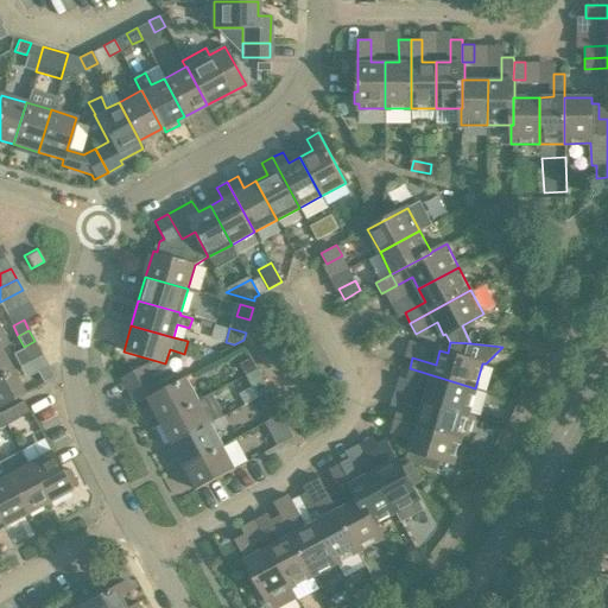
[(0,375),(11,371),(0,349),(0,375)]
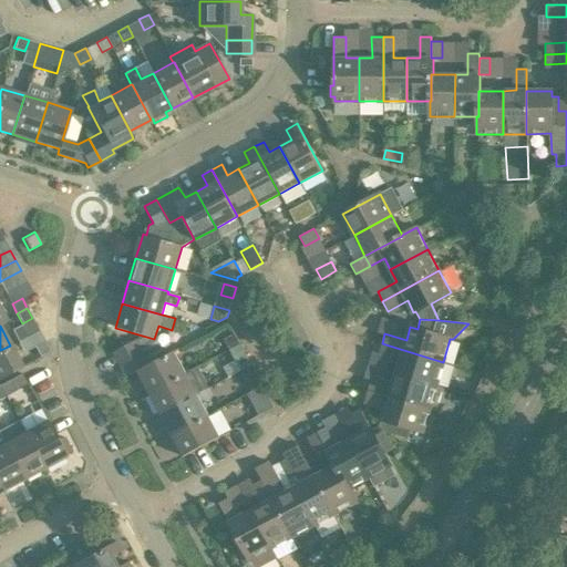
[(240,343),(235,333),(224,339),(229,349),(240,343)]
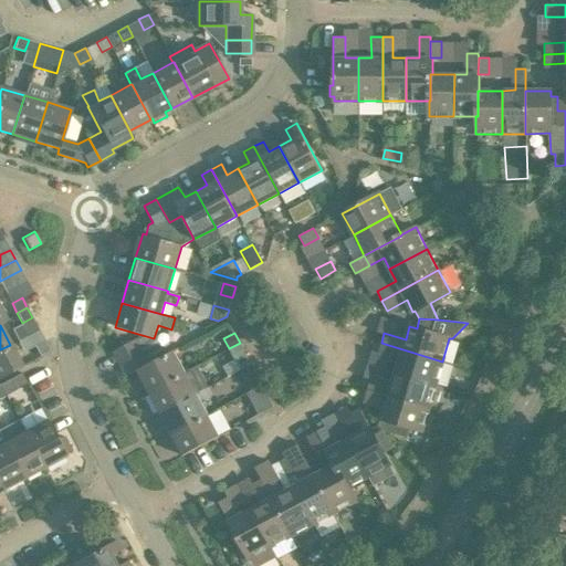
[(113,352),(119,364),(143,352),(136,338),(113,352)]
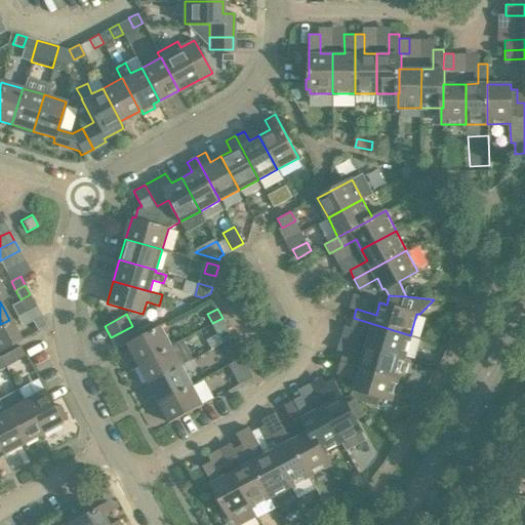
[(47,326),(42,316),(32,321),(37,331),(47,326)]
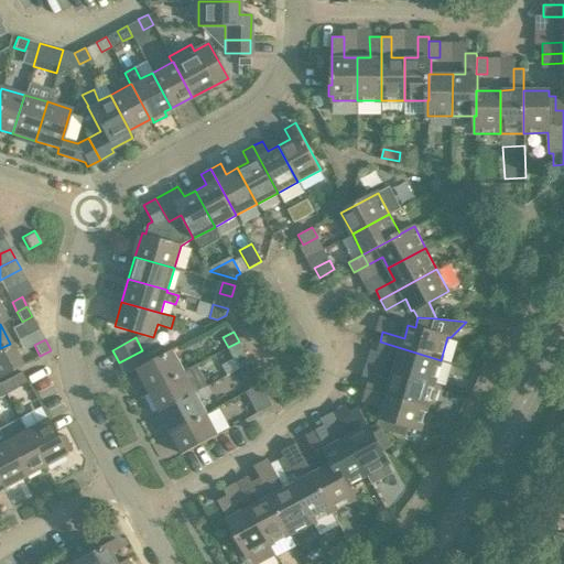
[(398,358),(393,371),(434,383),(441,360),(380,342),(377,353),(398,358)]
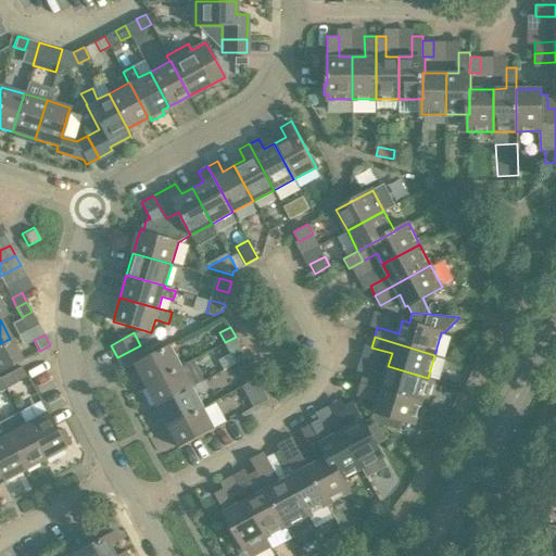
[(10,339),(0,343),(0,370),(22,359),(10,339)]
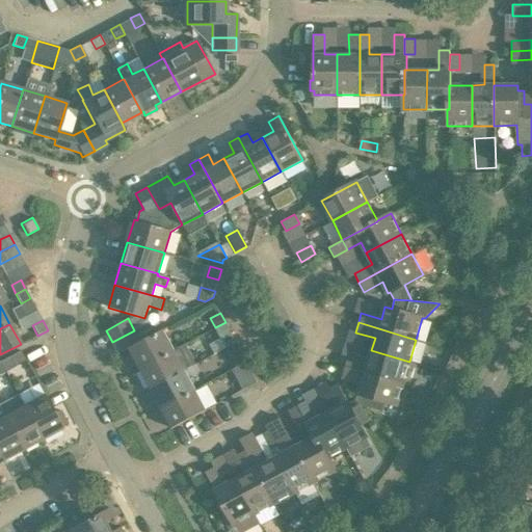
[(128,349),(138,369),(174,350),(162,329),(140,341),(134,330),(112,342),(118,353),(128,349)]
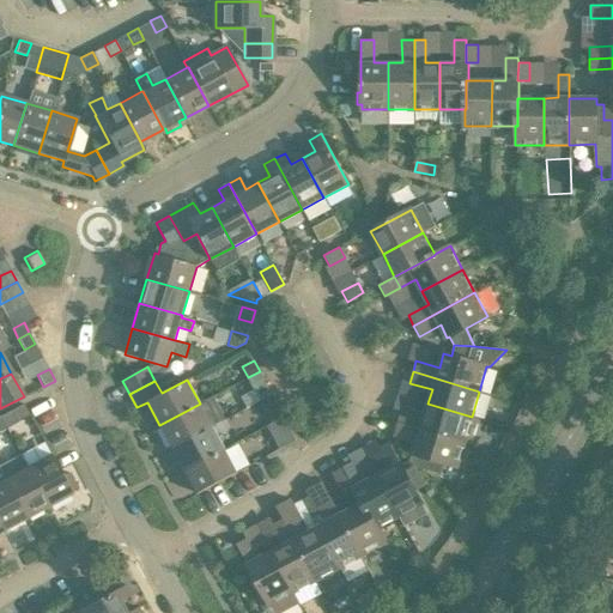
[(266,383),(254,389),(260,400),(272,394),(266,383)]
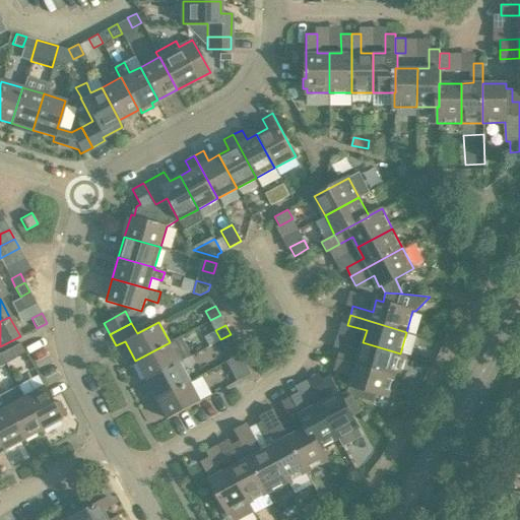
[(0,353),(4,363),(15,356),(24,351),(19,342),(10,347),(0,351),(0,353)]
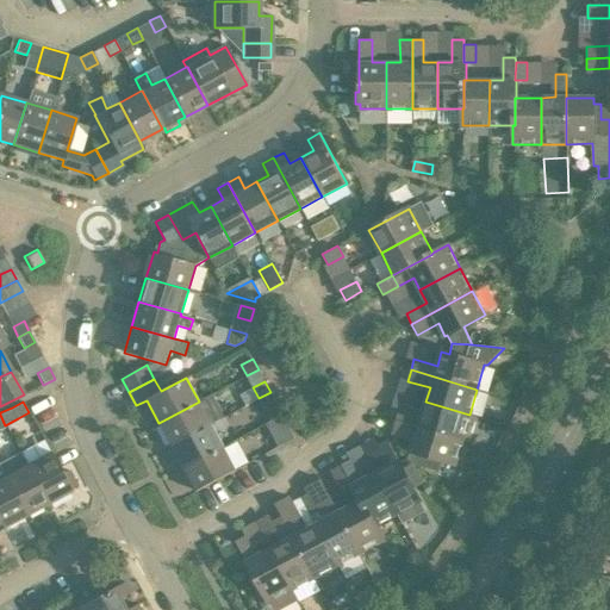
[(159,423),(170,446),(211,424),(199,402),(159,423)]
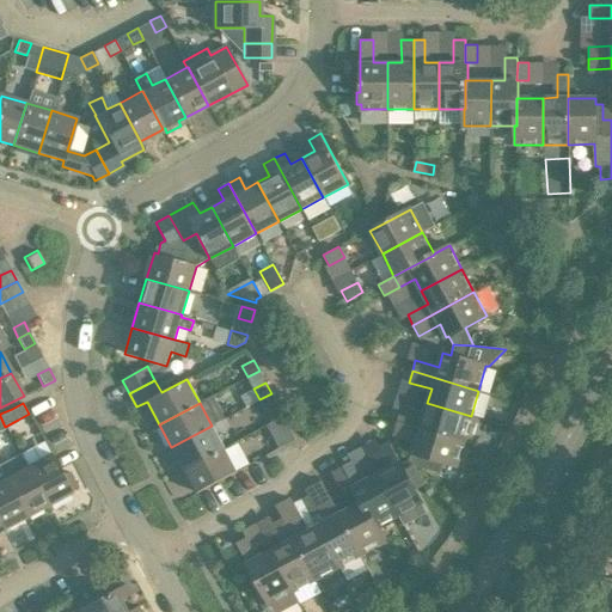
[(401,410),(397,421),(464,440),(471,416),(427,403),(423,416),(401,410)]
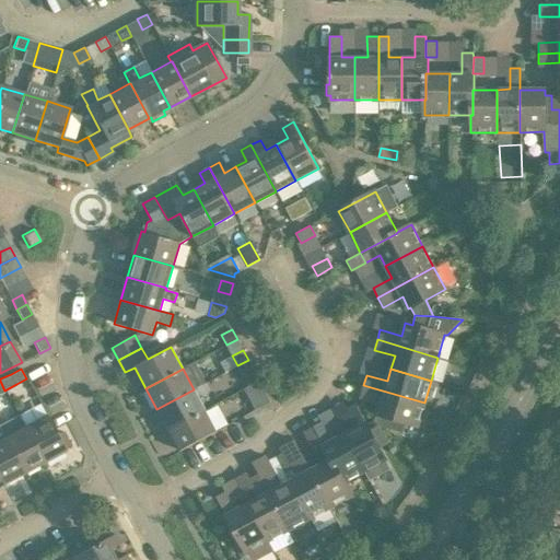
[(248,386),(259,381),(255,371),(243,376),(248,386)]
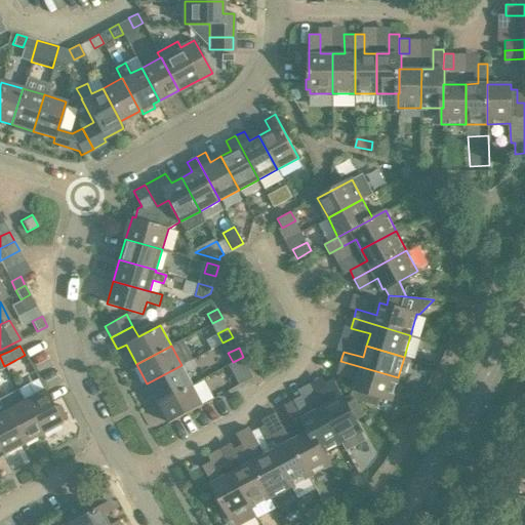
[(233,362),(229,364),(239,385),(254,377),(243,357),(233,362)]
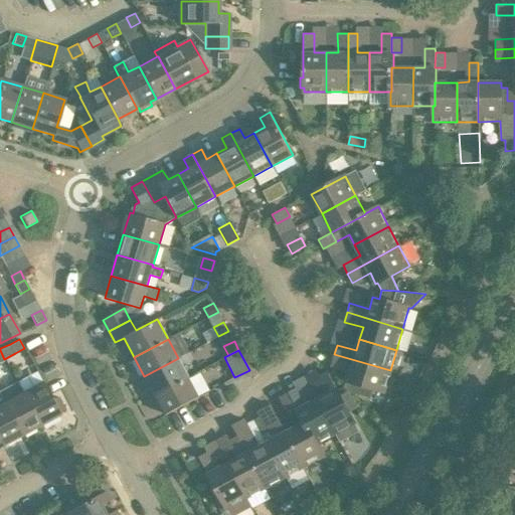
[(383,391),(390,370),(334,354),(331,363),(350,369),(347,380),(383,391)]
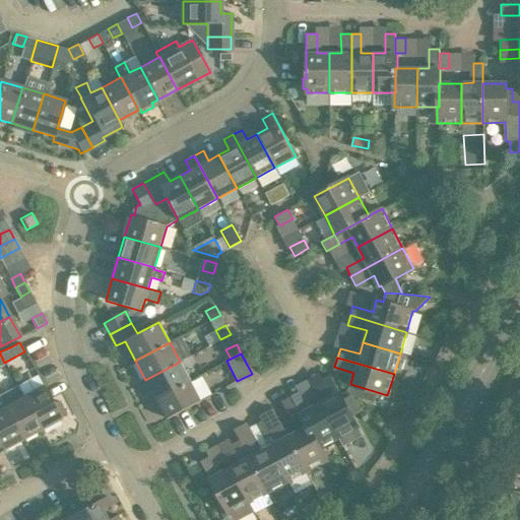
[(145,380),(156,399),(190,381),(180,362),(145,380)]
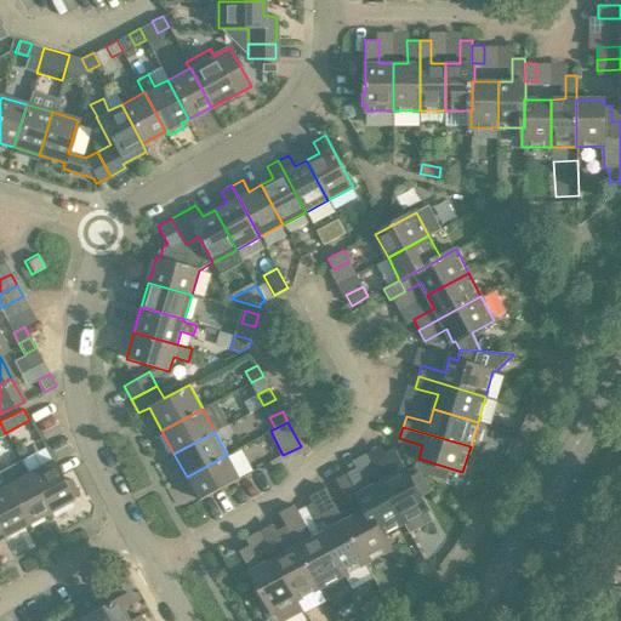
[(394,476),(381,482),(403,523),(404,523),(409,534),(433,522),(394,448),(382,454),(394,476)]
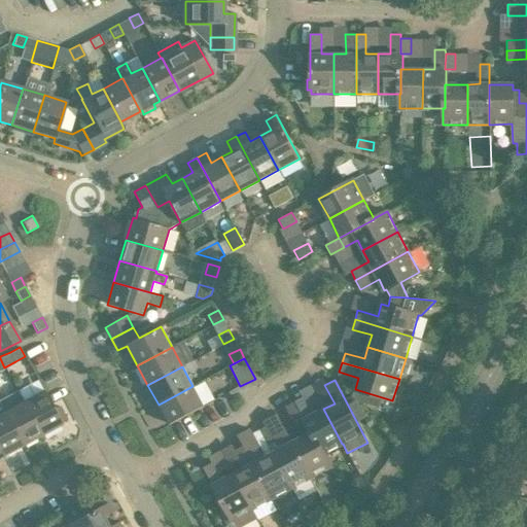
[(192,386),(159,405),(169,425),(204,406),(192,386)]
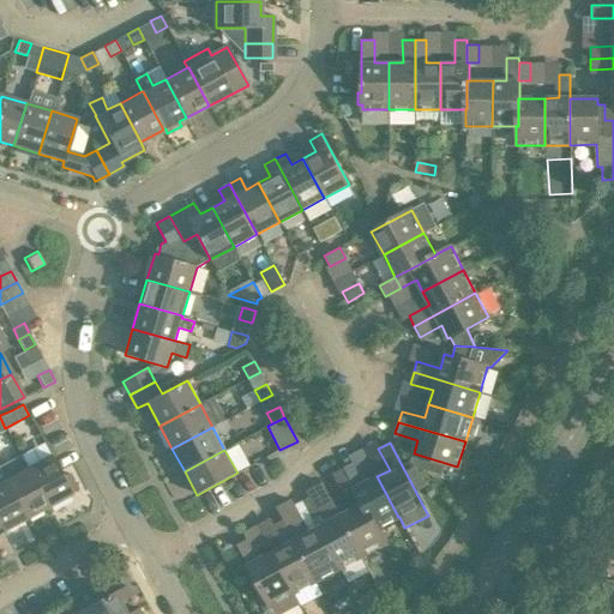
[(0,471),(4,480),(25,519),(48,507),(26,468),(20,455),(0,464),(0,471)]
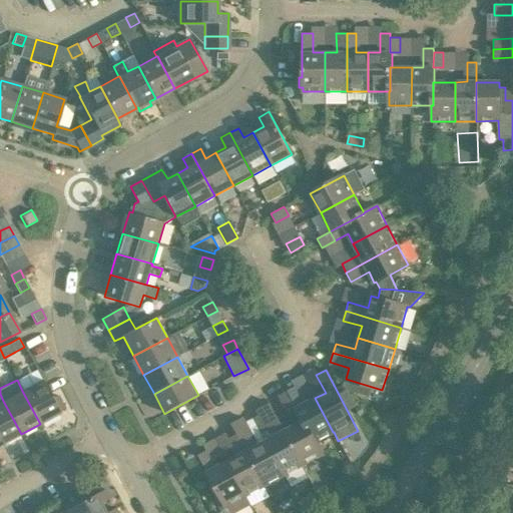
[(41,380),(22,391),(40,424),(59,414),(58,412),(64,409),(56,396),(51,398),(41,380)]
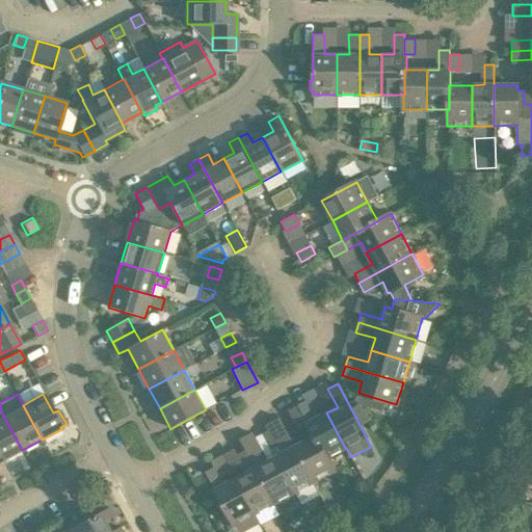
[(325,458),(345,448),(326,413),(316,419),(307,400),(297,405),(304,419),(303,420),(313,437),(315,436),(325,458)]
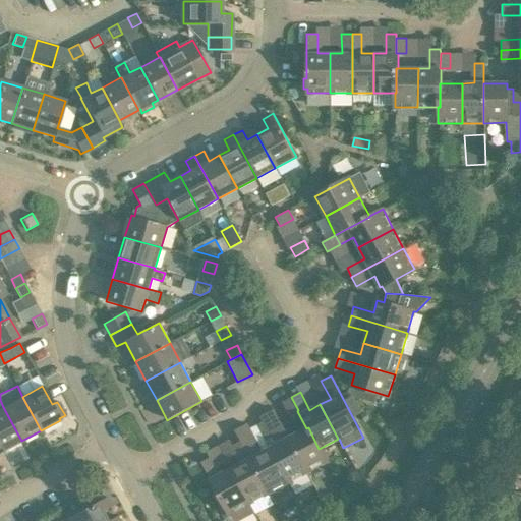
[(298,410),(291,397),(282,402),(289,415),(297,411),(298,410)]
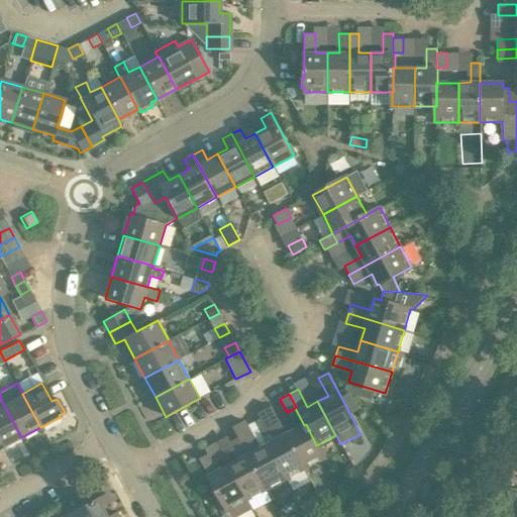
[(0,444),(1,448),(21,437),(3,404),(0,405),(0,444)]
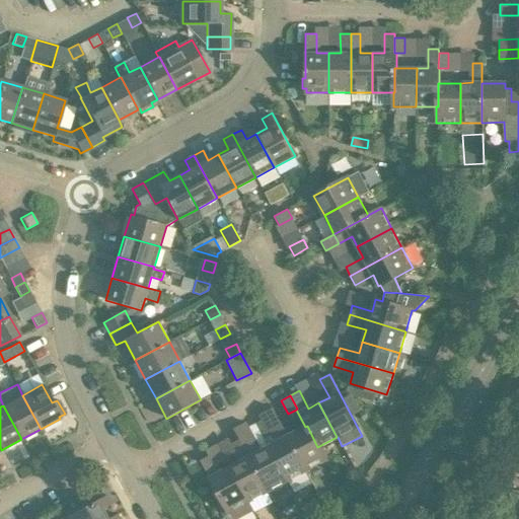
[(260,415),(275,443),(268,446),(286,480),(306,470),(288,436),(273,408),(260,415)]
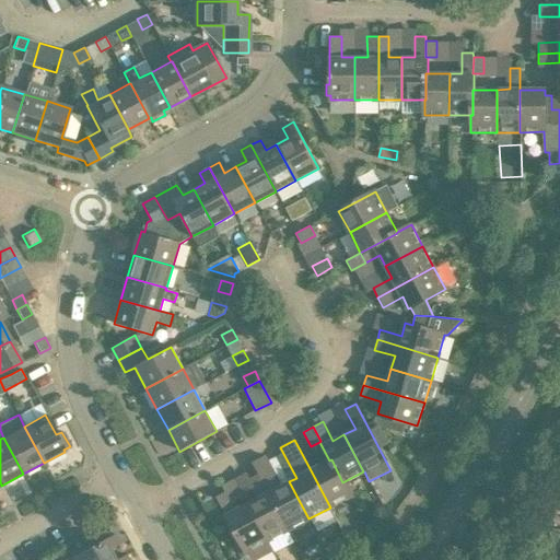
[(288,531),(290,529),(294,538),(300,539),(308,535),(311,529),(305,521),(308,518),(289,481),(278,488),(273,479),(278,477),(266,454),(252,463),(258,474),(288,531)]
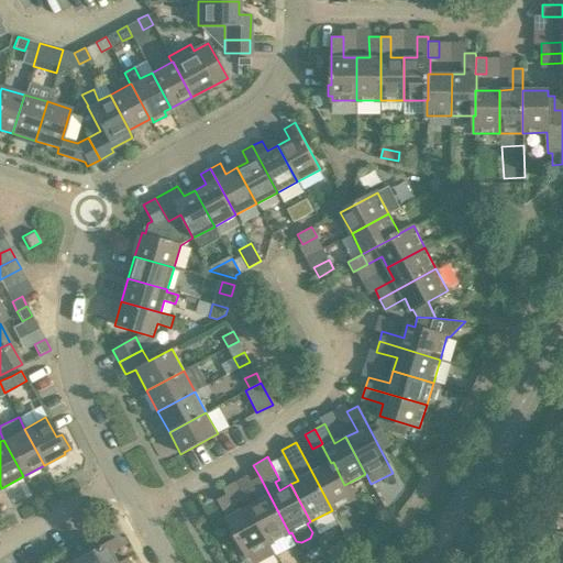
[(352,499),(344,485),(333,462),(331,463),(312,473),(332,510),(352,499)]
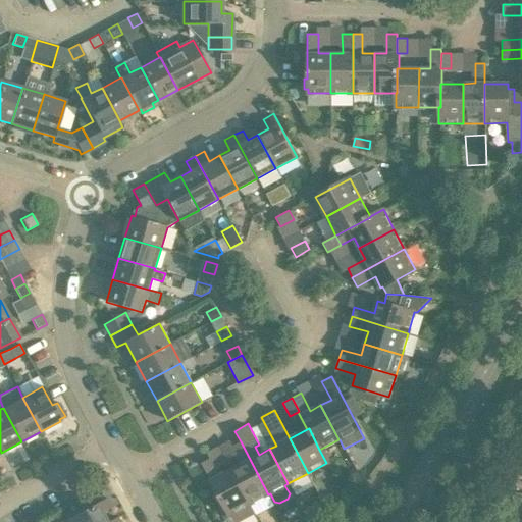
[(230,470),(249,505),(268,494),(241,441),(231,447),(241,465),(230,470)]
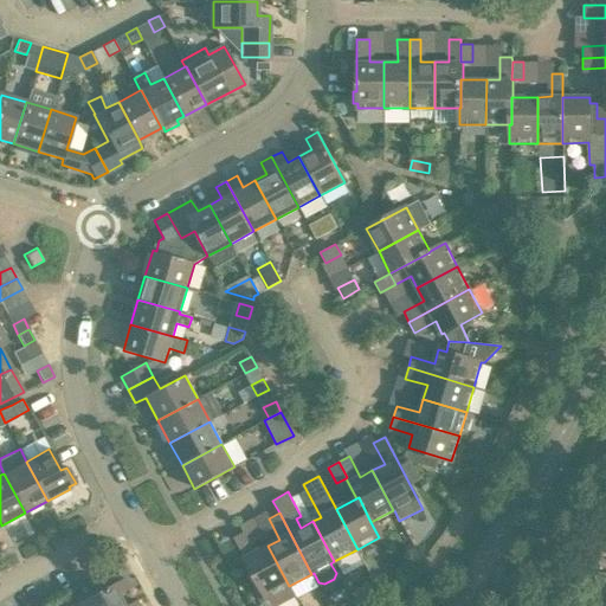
[(289,586),(268,546),(256,553),(245,533),(233,539),(256,581),(255,586),(255,592),(262,605),(263,605),(276,605),(295,597),(289,586)]
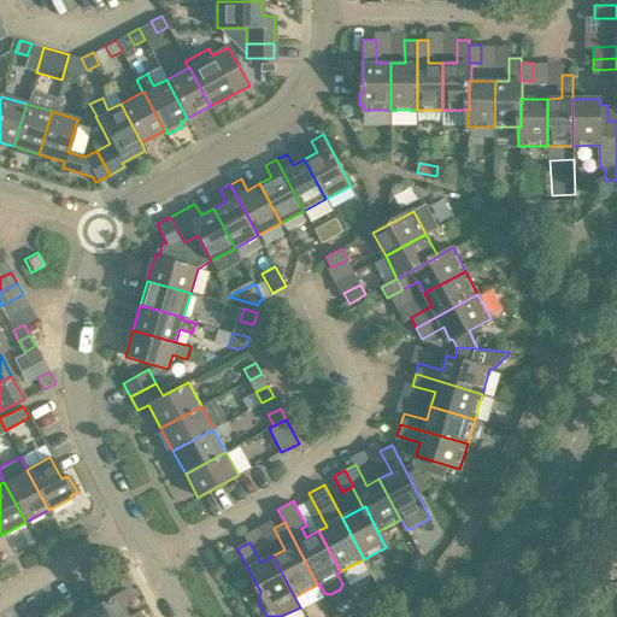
[(75,616),(74,616),(125,616),(119,605),(131,599),(125,588),(75,616)]
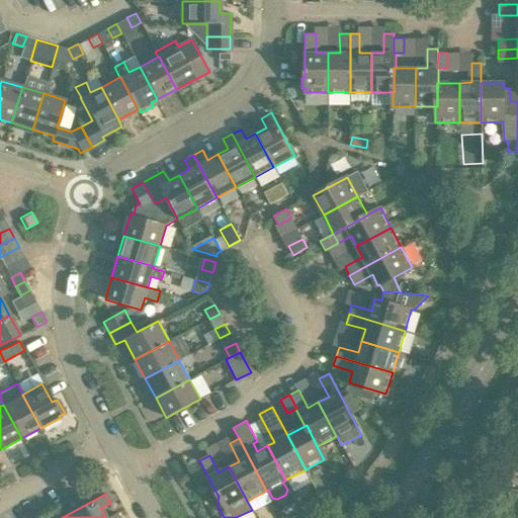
[(299,507),(306,517),(311,517),(323,512),(316,499),(299,507)]
